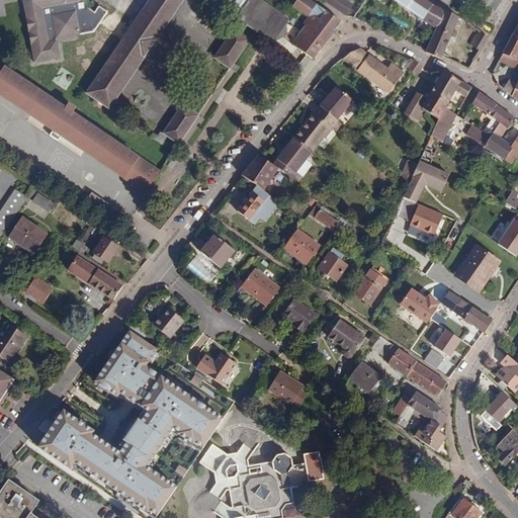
[(100,23),(123,38),(126,34),(123,32),(127,26),(99,6),(95,12),(89,9),(87,0),(81,0),(78,1),(78,0),(31,0),(30,2),(23,3),(34,63),(61,58),(58,39),(94,32),(100,23)]
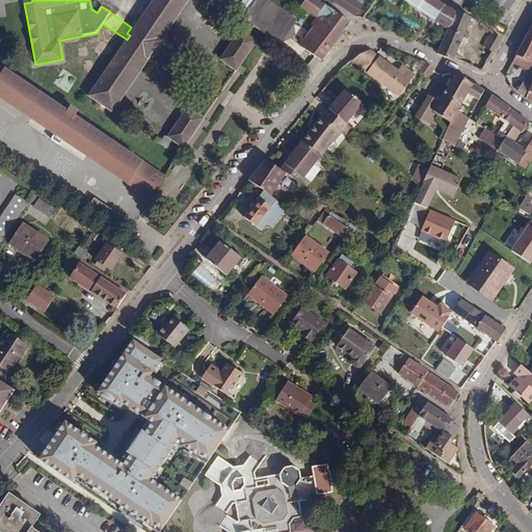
[(87,96),(112,112),(149,60),(147,59),(159,41),(160,42),(188,0),(153,0),(130,35),(127,40),(87,96)]
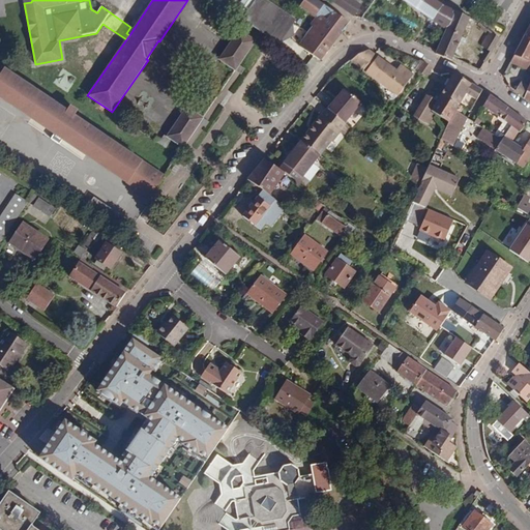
[(249,25),(278,43),(294,36),(293,23),(295,20),(267,0),(255,0),(242,20),(249,25)]
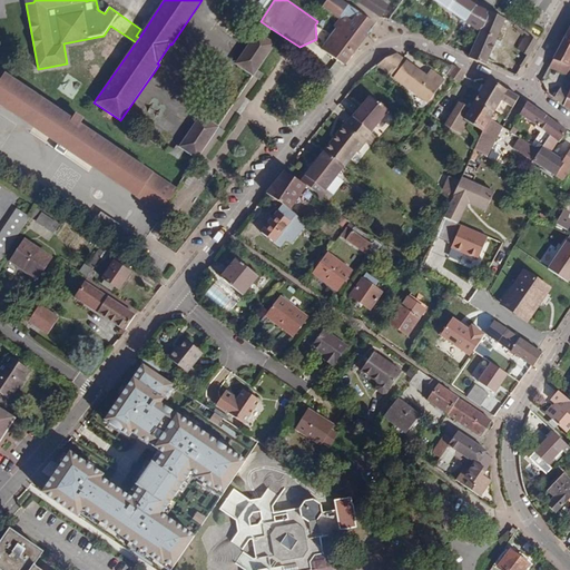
[(332,35),(354,51),(375,23),(341,0),(326,0),(322,7),(342,20),(332,35)]
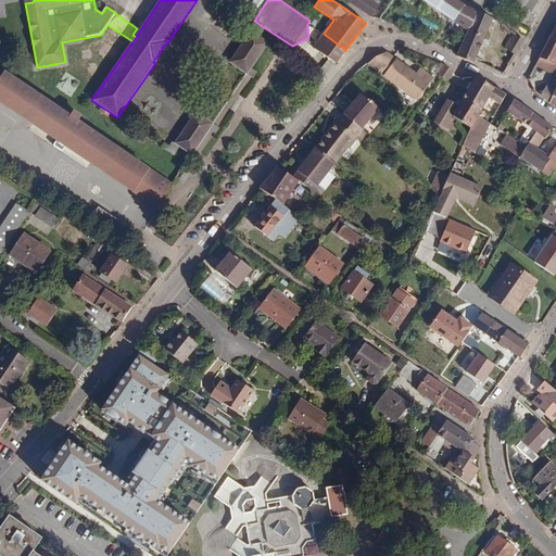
[(349,0),(349,1),(371,16),(380,4),(374,0),(349,0)]
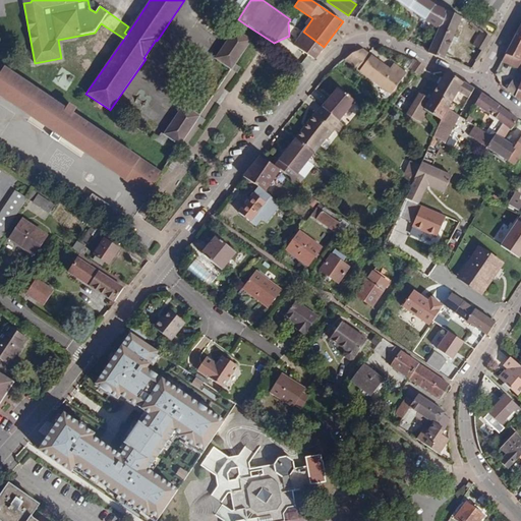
[(395,0),(438,31),(447,10),(438,6),(428,0),(395,0)]
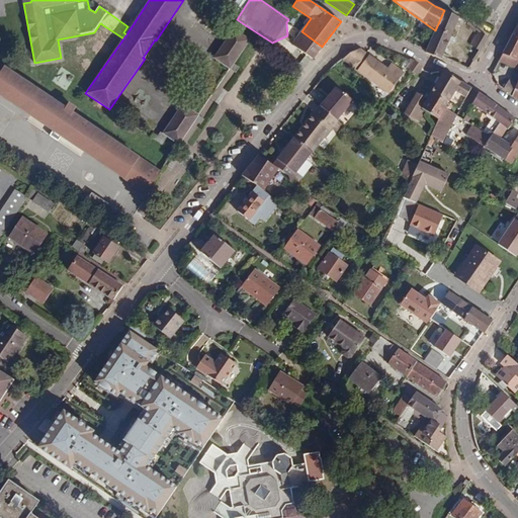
[(441,59),(459,17),(444,10),(435,30),(427,51),(426,53),(441,59)]
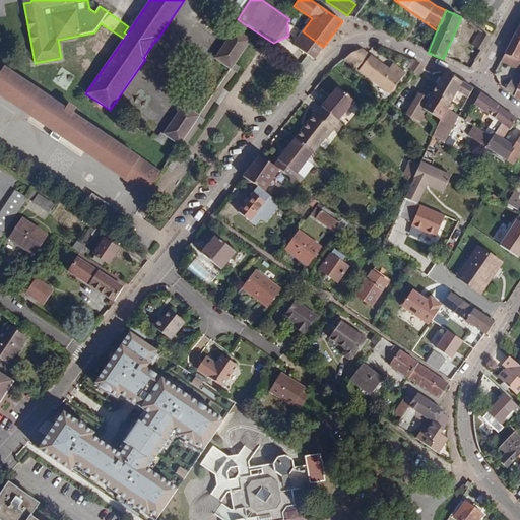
[(245,24),(238,19),(233,27),(235,29),(240,33),(245,24)]
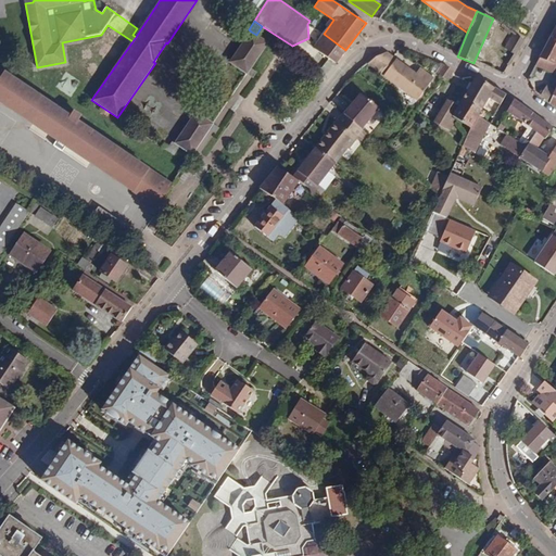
[(555,27),(540,59),(554,64),(555,59),(555,27)]
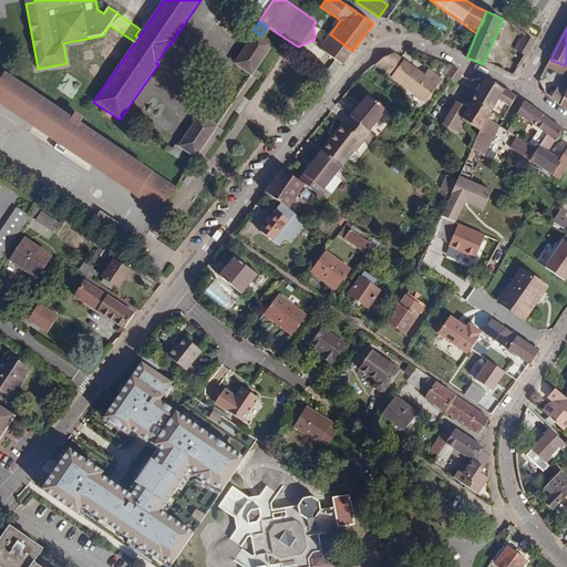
[(261,35),(256,32),(234,63),(251,75),(256,69),(274,43),(261,35)]
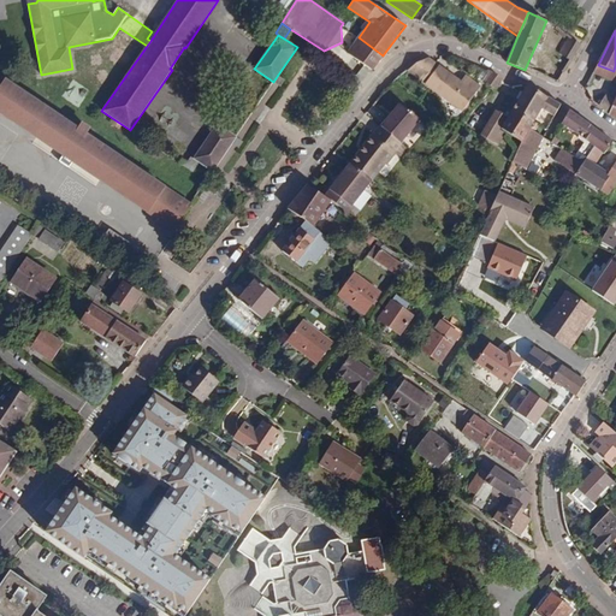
[(372,70),(383,55),(359,37),(348,52),(372,70)]
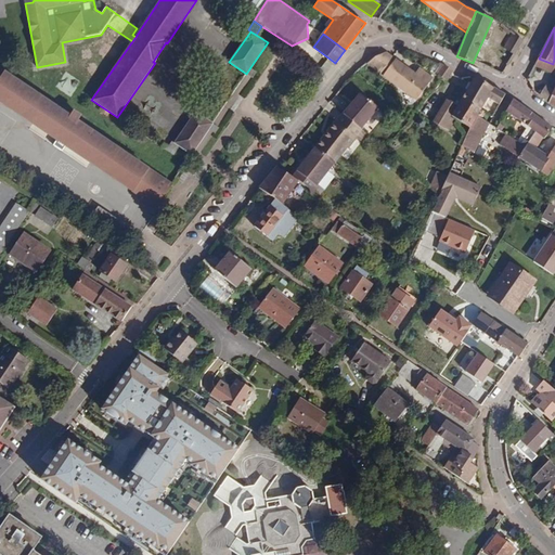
[(514,55),(524,40),(516,35),(507,50),(514,55)]
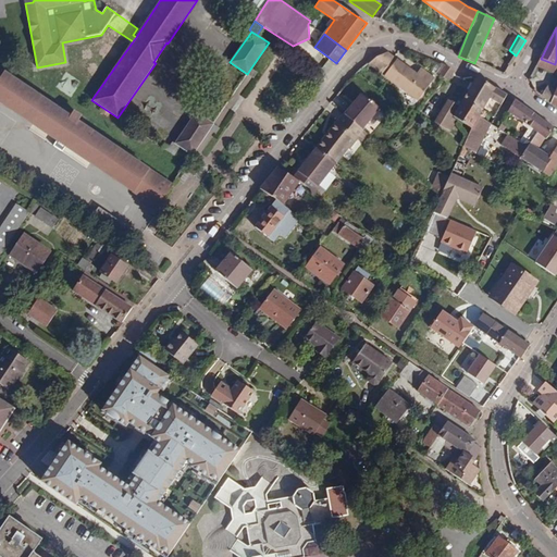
[(536,66),(553,73),(556,64),(555,64),(541,59),(536,66)]
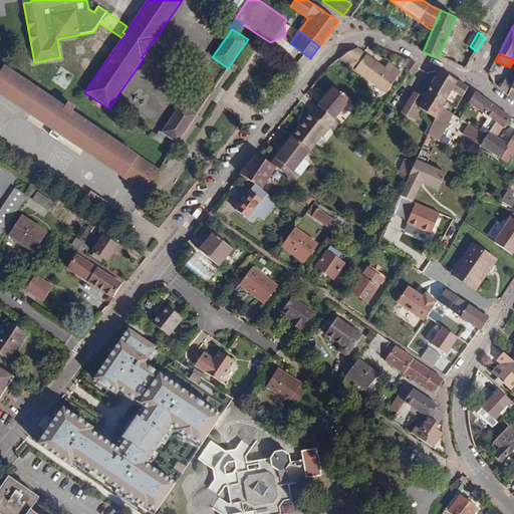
[(354,71),(386,93),(401,72),(390,63),(386,68),(366,55),(354,71)]
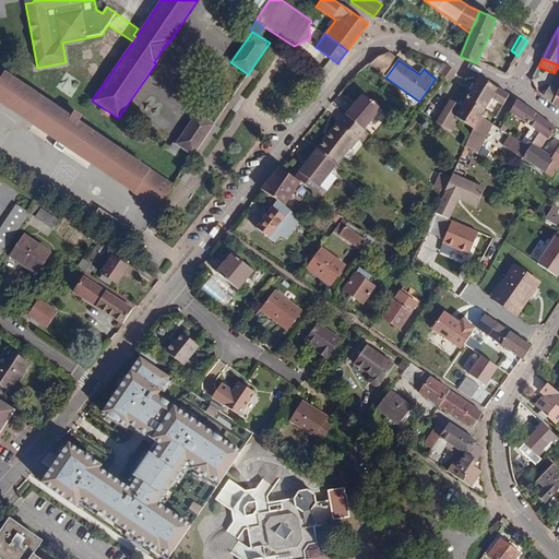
[(486,66),(496,71),(499,64),(489,60),(486,66)]
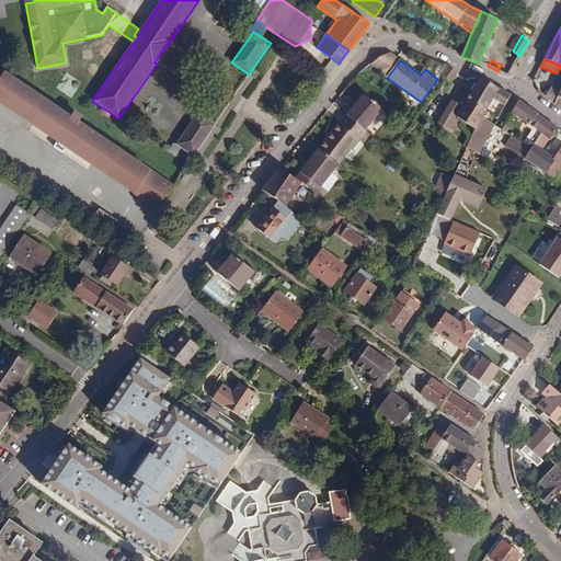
[(545,98),(560,109),(560,65),(557,73),(560,75),(560,89),(560,92),(552,87),(545,98)]
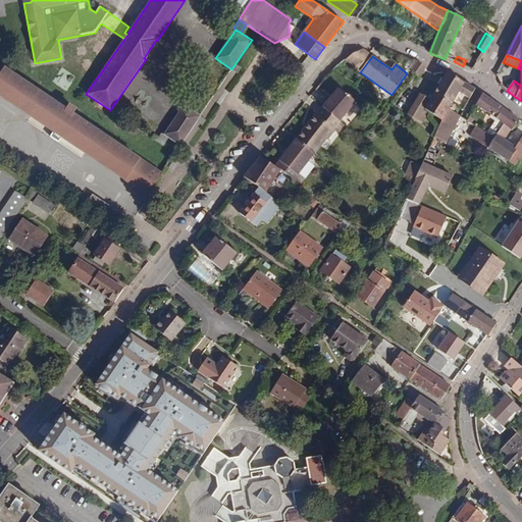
[(417,62),(412,71),(420,76),(425,68),(421,64),(417,62)]
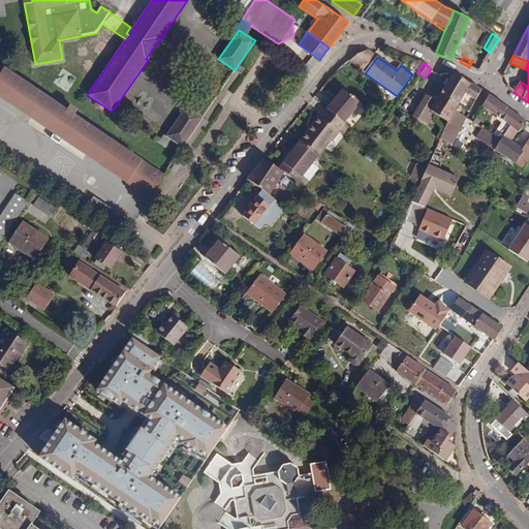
[(239,64),(235,70),(241,74),(245,69),(239,64)]
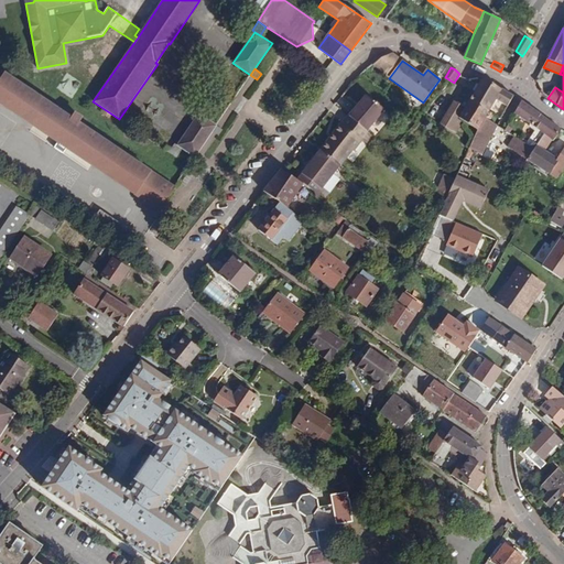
[(0,71),(0,98),(12,79),(0,71)]
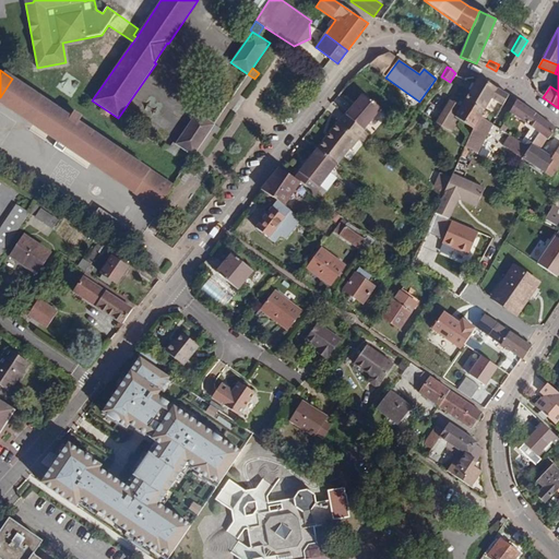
[(12,79),(0,97),(0,102),(126,187),(140,165),(12,79)]
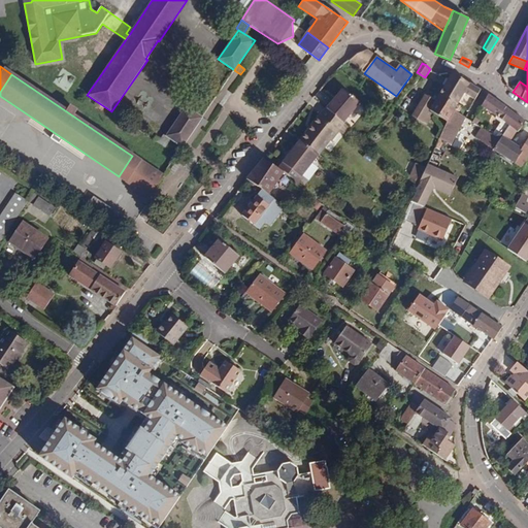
[(452,74),(451,76),(440,94),(458,104),(464,93),(475,100),(481,90),(452,74)]
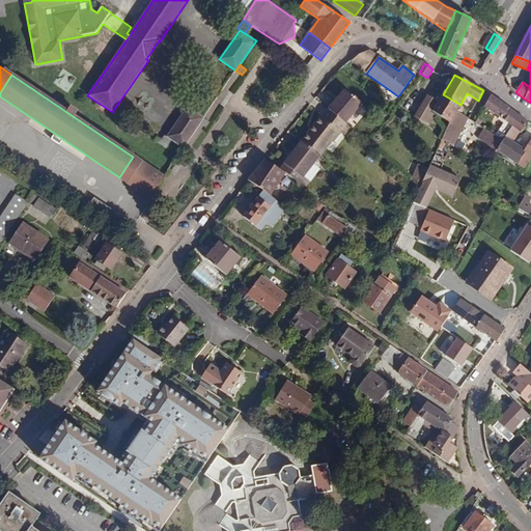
[(335,103),(329,110),(344,123),(345,123),(362,105),(345,90),(339,96),(340,99),(336,103),(335,103)]
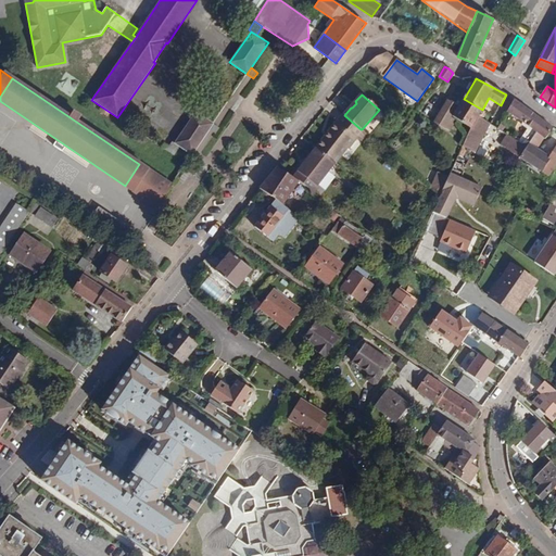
[(482,110),(464,99),(459,106),(453,117),(457,119),(471,129),(463,147),(467,149),(474,152),(489,123),(478,116),(482,110)]
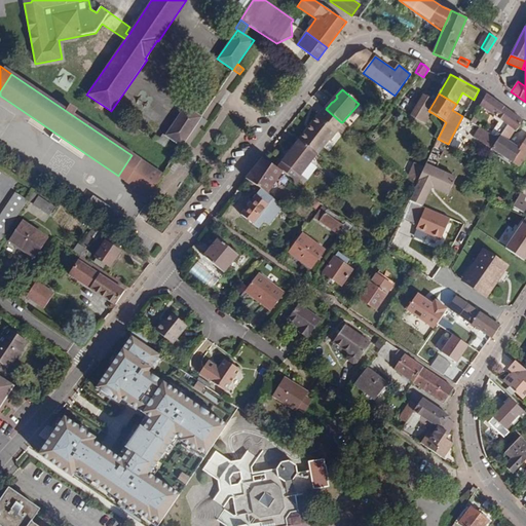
[(428,111),(435,101),(423,95),(410,115),(425,124),(433,113),(428,111)]
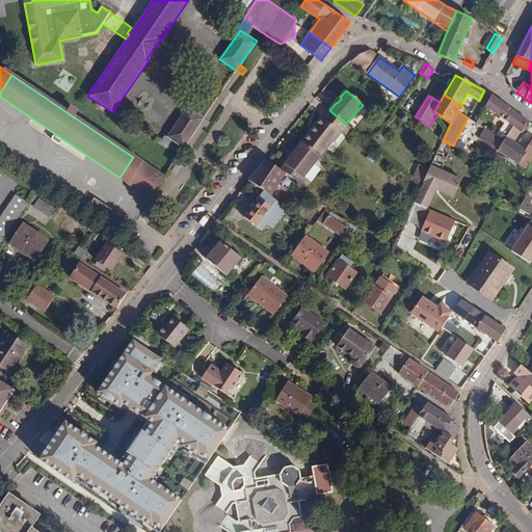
[(530,123),(493,96),(485,109),(501,118),(491,133),(504,141),(513,128),(520,132),(522,134),(530,123)]
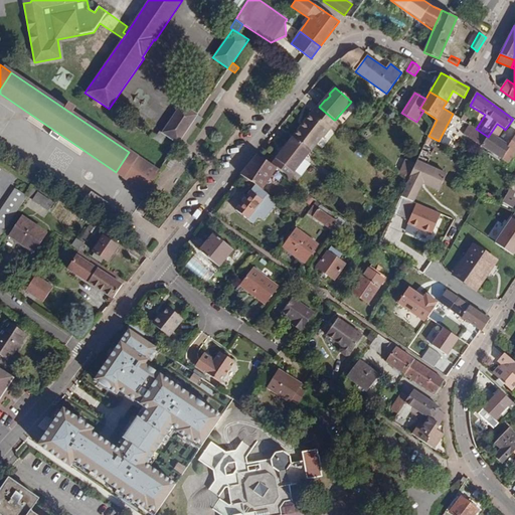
[(161,133),(166,136),(177,144),(193,120),(197,115),(181,104),(161,133)]
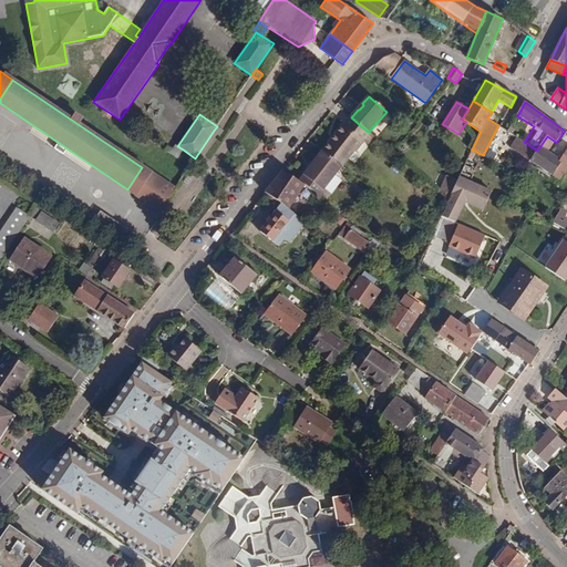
[(368,132),(351,117),(343,126),(342,125),(322,152),(341,166),(368,132)]
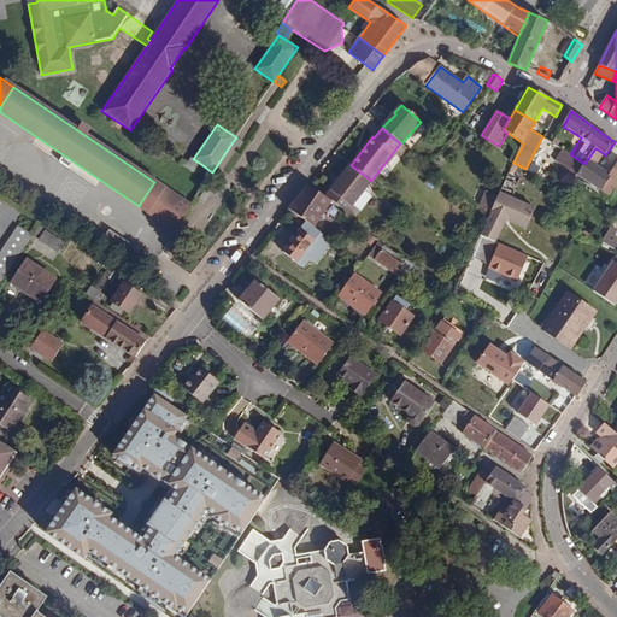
[(236,137),(231,144),(239,150),(244,142),(236,137)]
